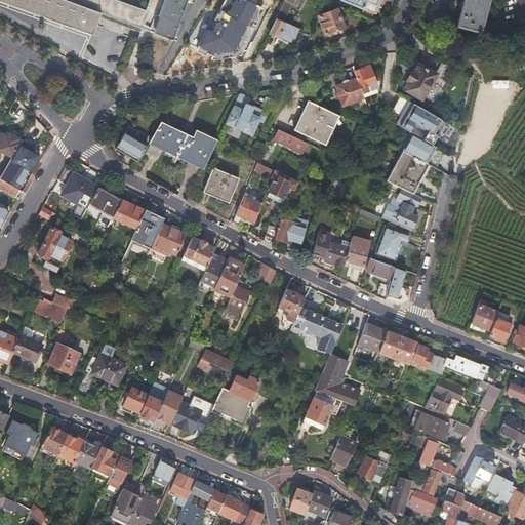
[(71,0),(70,2),(63,0),(0,0),(47,16),(46,18),(77,29),(77,30),(92,35),(92,34),(91,33),(98,13),(99,9),(147,27),(147,30),(170,38),(185,0),(189,0),(192,1),(192,0),(71,0)]
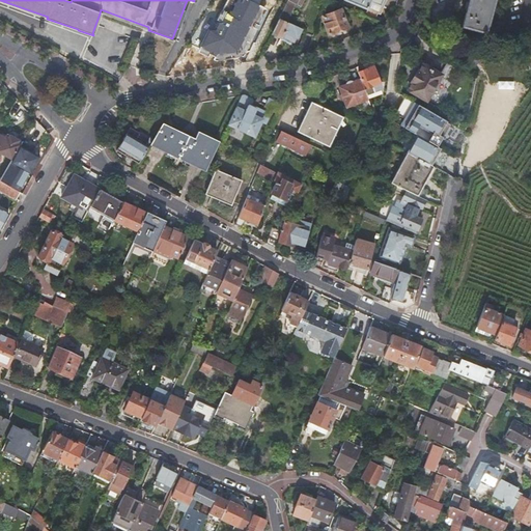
[(249,0),(226,0),(221,11),(241,21),(243,18),(258,25),(267,9),(249,0)]
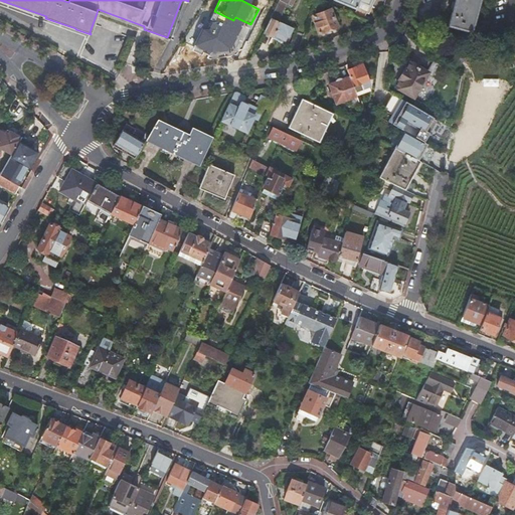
[(335,0),(355,8),(365,13),(370,0),(335,0)]
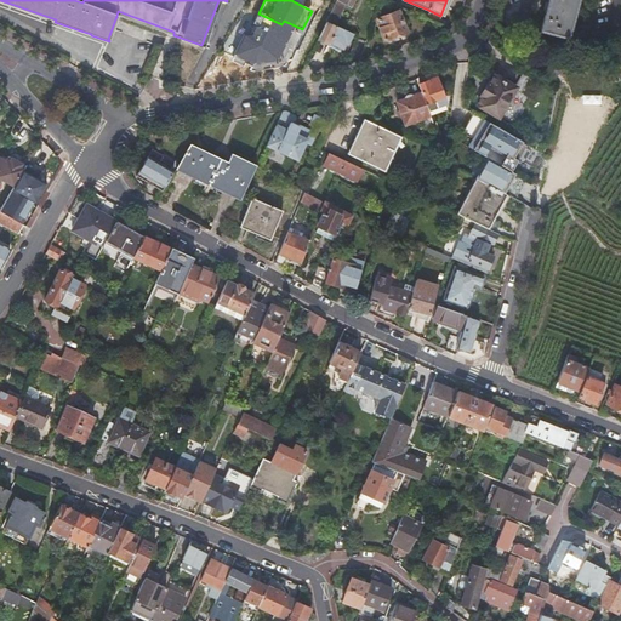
[(446,0),(440,16),(443,17),(450,0),(446,0)]
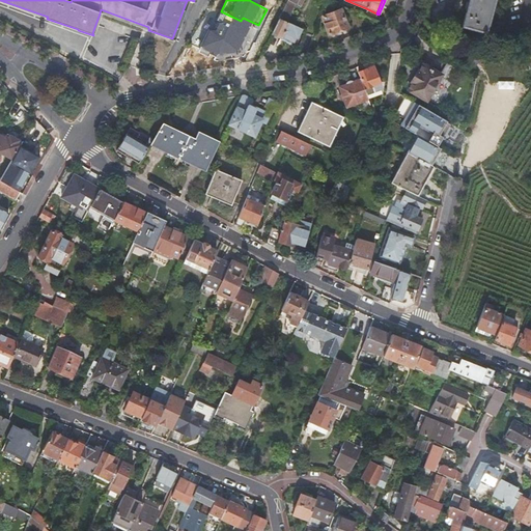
[(462,26),(484,32),(493,0),(468,0),(468,3),(462,26)]
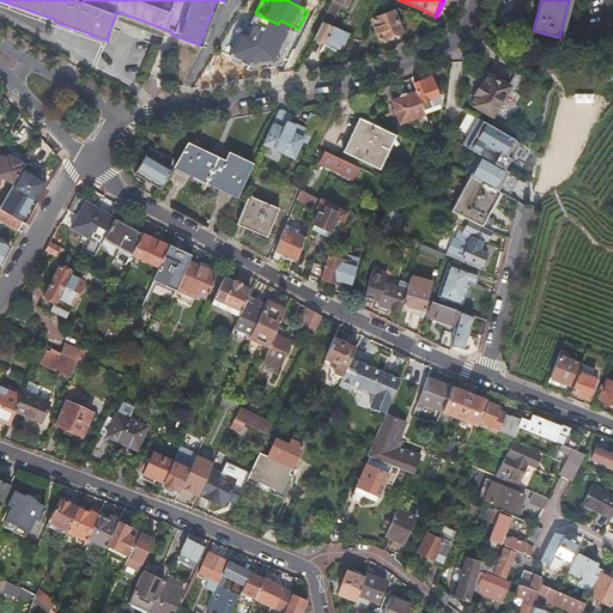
[(326,8),(320,20),(329,24),(334,13),(326,8)]
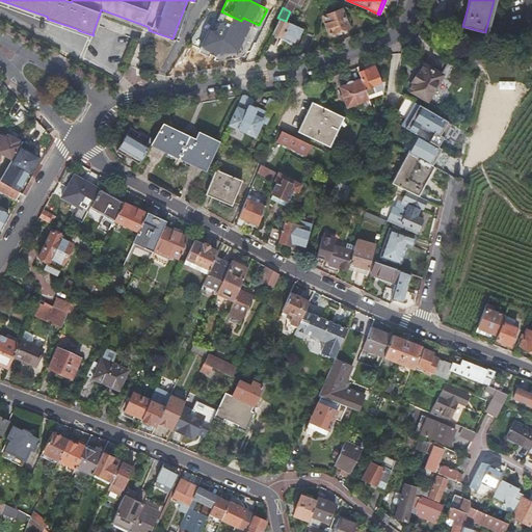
[(321,15),(328,33),(348,26),(341,7),(321,15)]
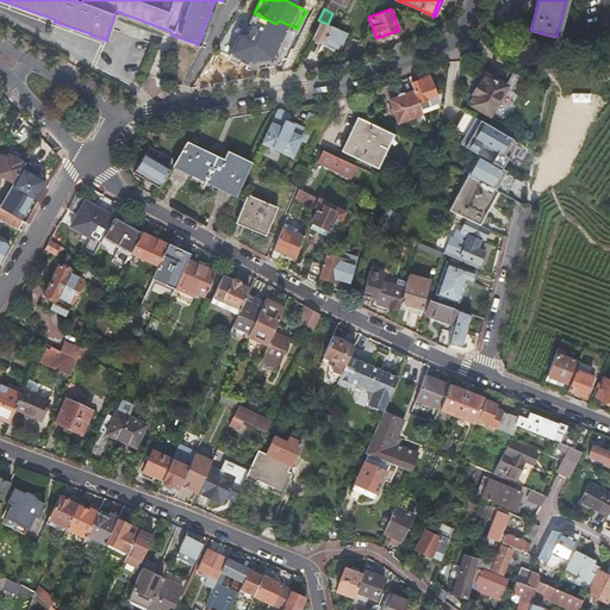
[(169,36),(170,35),(170,31),(116,11),(114,16),(169,36)]
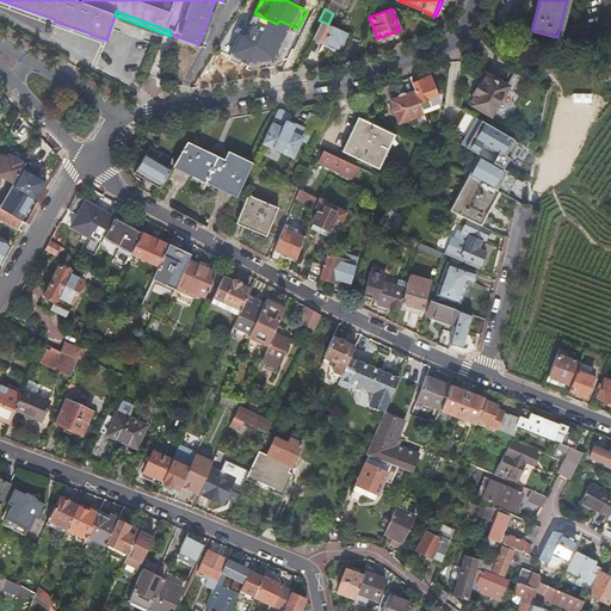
[(328,24),(319,20),(310,37),(322,42),(335,48),(339,42),(339,43),(344,32),(328,24)]
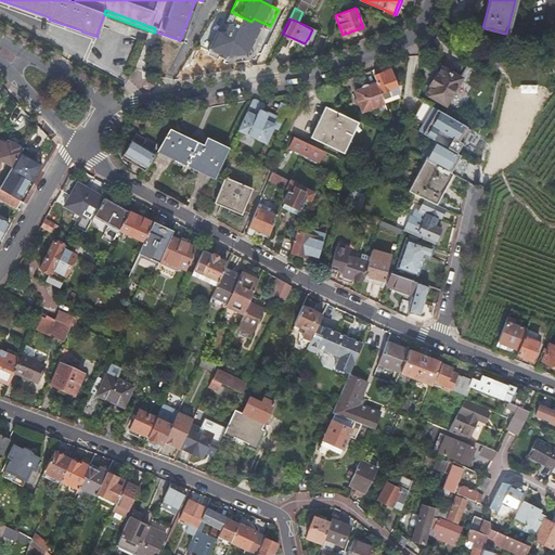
[(501,62),(492,55),(483,66),(491,73),(501,62)]
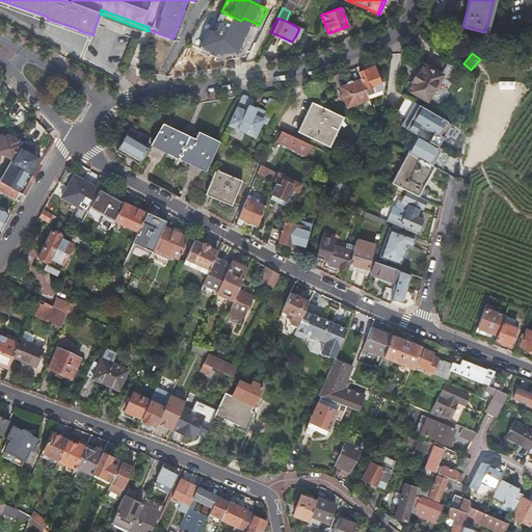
[(408,89),(426,100),(442,75),(423,64),(419,72),(418,71),(410,82),(413,83),(408,89)]
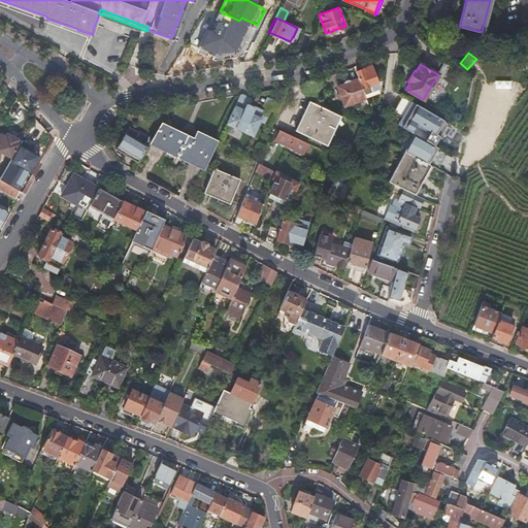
[(364,67),(355,70),(358,77),(363,93),(378,87),(371,67),(365,69),(364,67)]
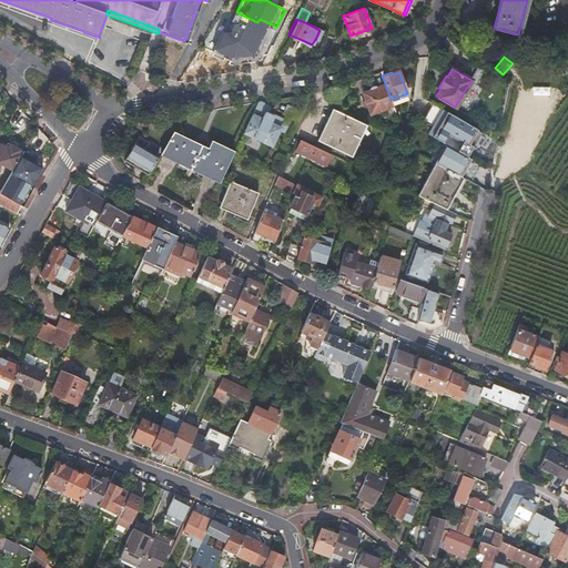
[(386,115),(395,111),(391,100),(385,83),(363,92),(371,112),(383,108),(386,115)]
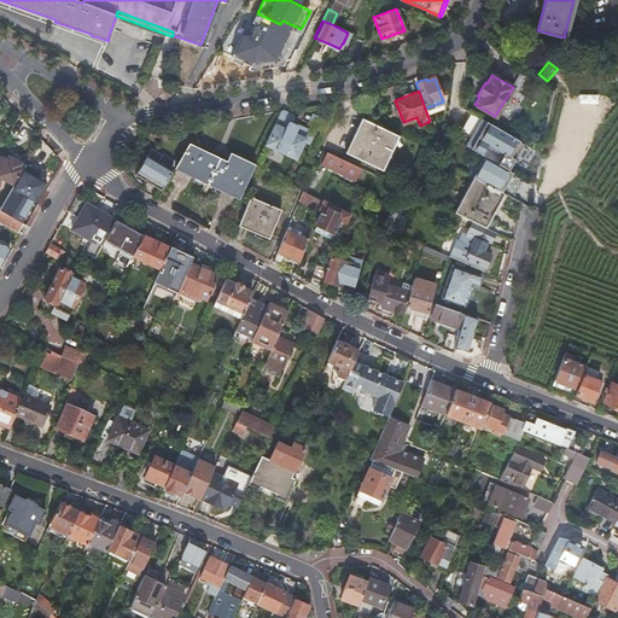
[(283,110),(279,110),(273,123),(264,144),(295,158),(304,139),(297,135),(302,127),(297,124),(296,127),(290,123),(291,122),(293,117),(292,114),(283,110)]
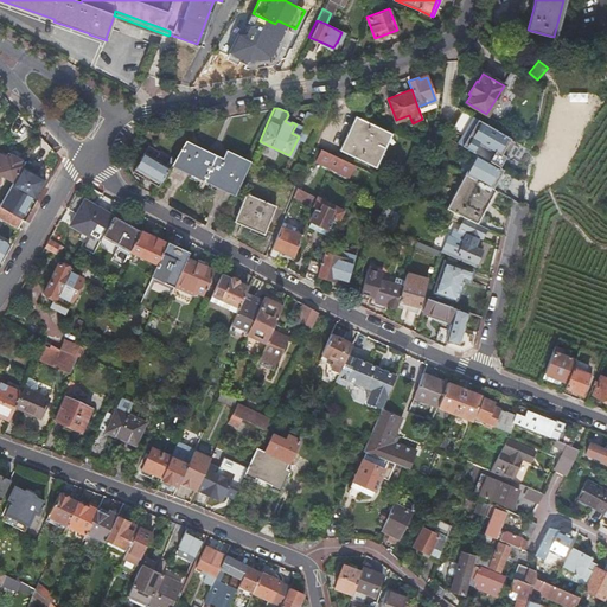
[(300,109),(295,117),(312,126),(315,116),(300,109)]
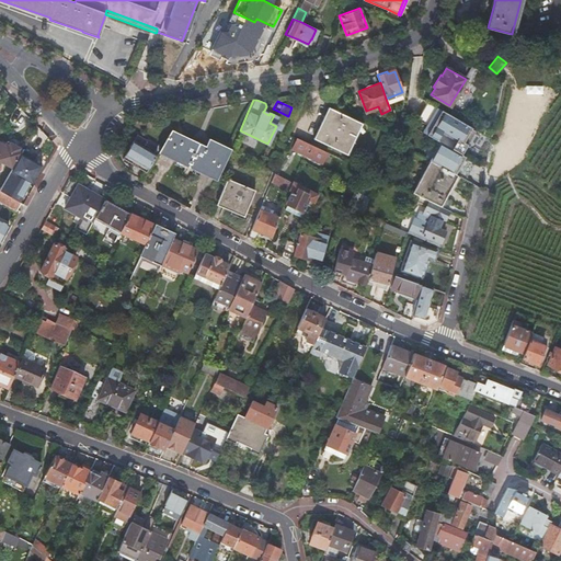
[(423,119),(432,104),(425,101),(416,116),(423,119)]
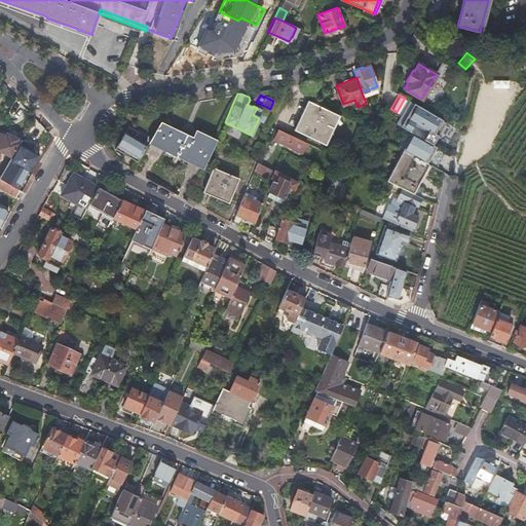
[(411,133),(431,145),(437,135),(434,133),(442,119),(405,98),(397,112),(399,113),(398,115),(400,116),(396,123),(411,133)]
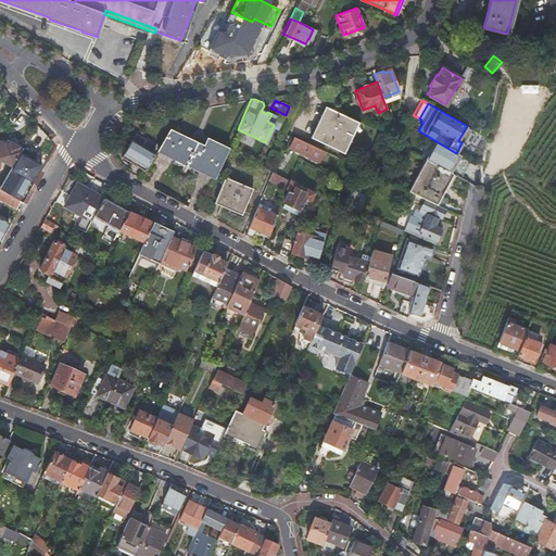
[(310,137),(310,138),(344,154),(344,153),(343,153),(357,122),(358,122),(358,121),(325,105),(324,106),(311,137),(310,137)]
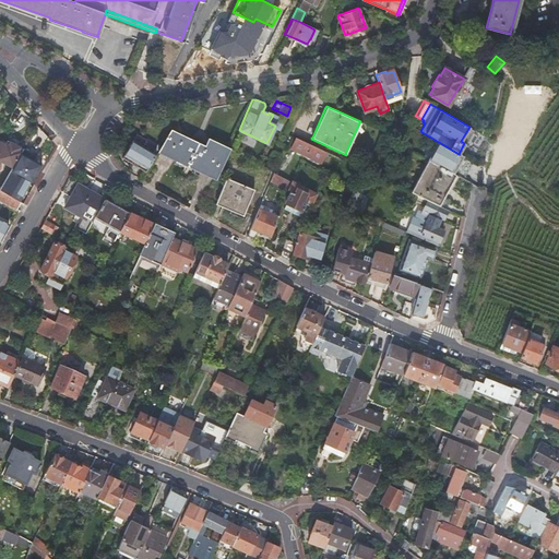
[(198,141),(169,128),(159,144),(156,151),(186,166),(215,180),(228,152),(230,147),(207,137),(204,144),(198,141)]
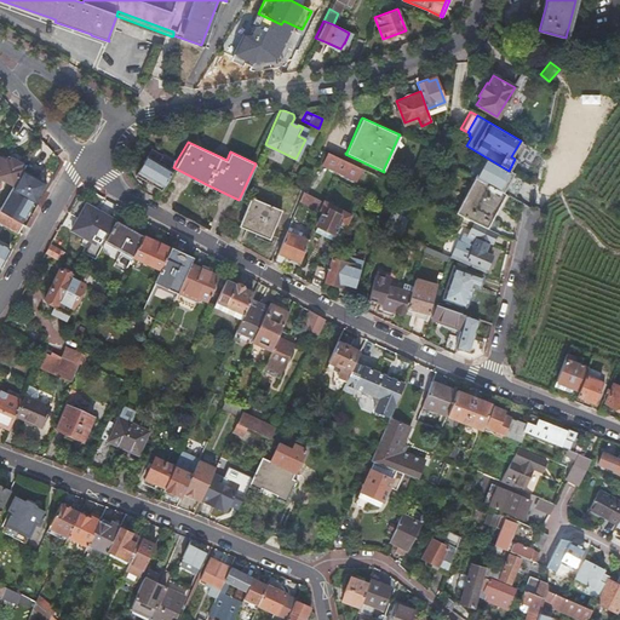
[(135,176),(160,190),(173,167),(177,160),(172,156),(167,166),(158,161),(162,154),(151,148),(135,176)]
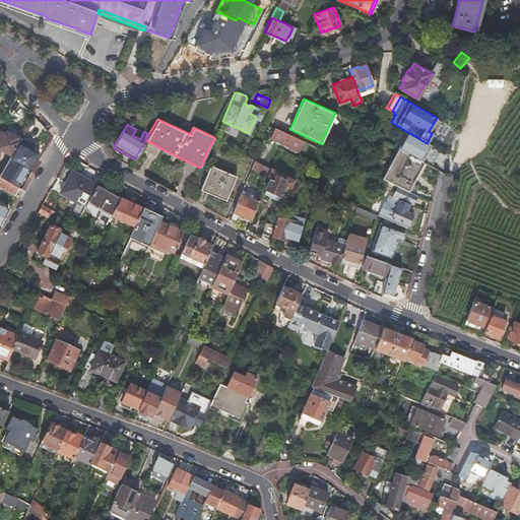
[(0,148),(0,149),(11,154),(18,141),(20,137),(21,135),(7,126),(5,130),(3,133),(0,131),(0,148)]
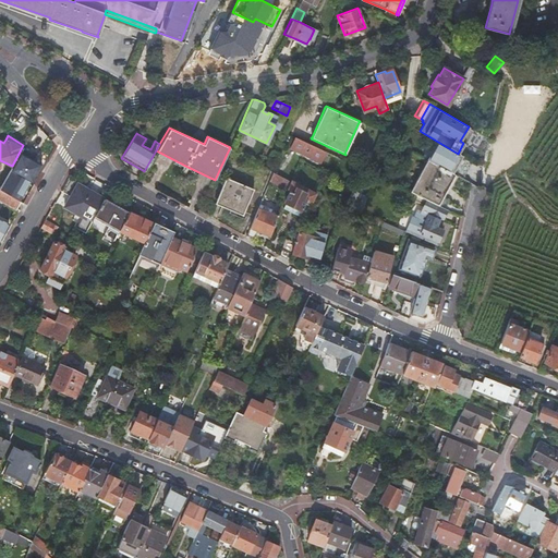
[(326,152),(296,137),(292,146),(303,152),(302,153),(320,161),(326,152)]
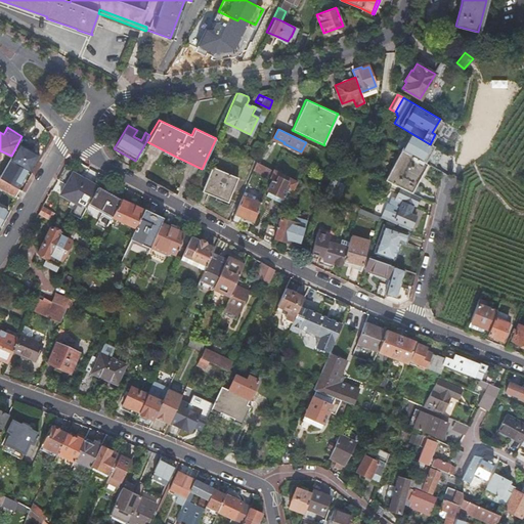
[(430,144),(409,132),(400,149),(426,164),(429,165),(438,148),(430,144)]
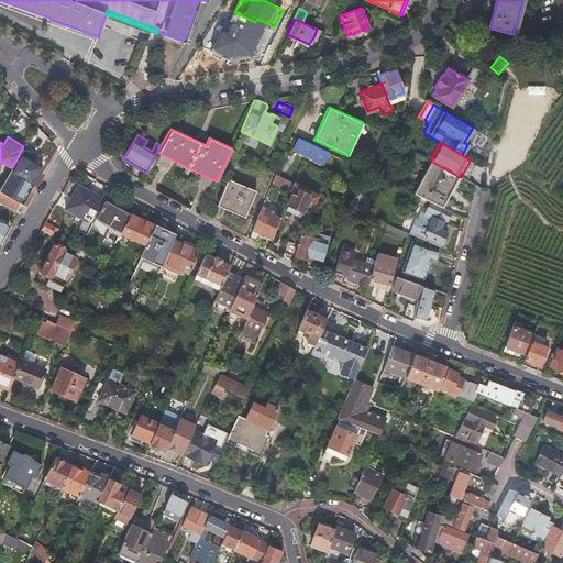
[(35,156),(22,148),(20,153),(33,161),(35,156)]
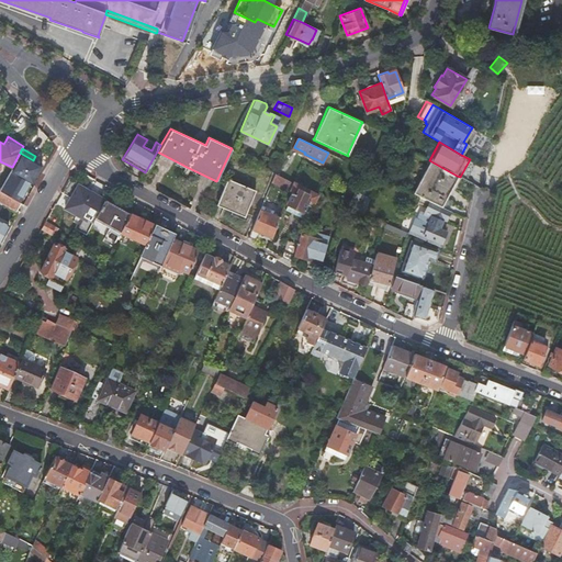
[(33,160),(20,153),(12,167),(10,170),(31,183),(41,165),(33,160)]
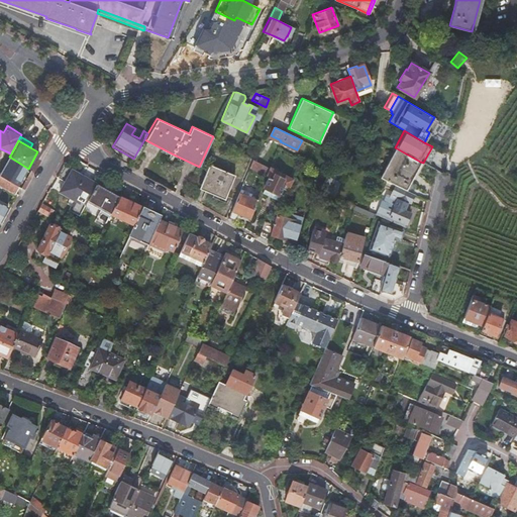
[(436,149),(432,146),(423,164),(427,166),(436,149)]
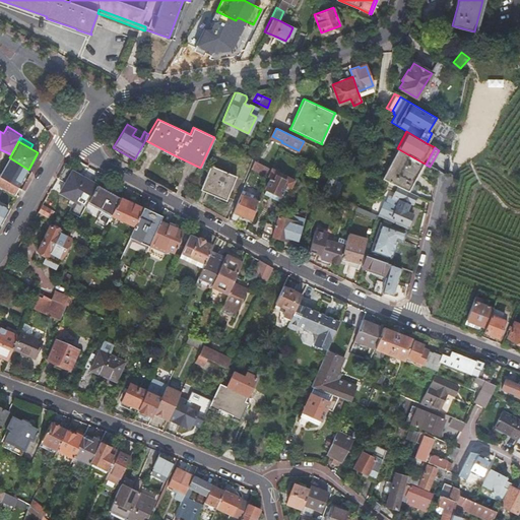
[(407,192),(423,163),(397,148),(382,179),(397,186),(407,192)]
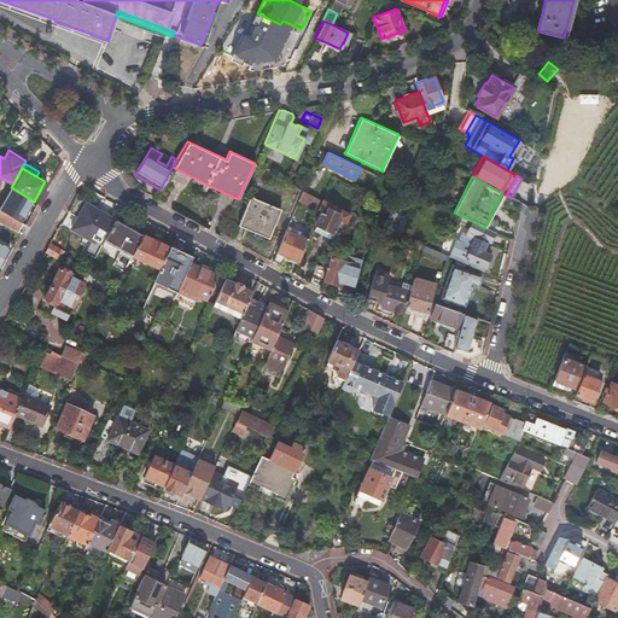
[(321,200),(301,190),(297,199),(318,210),(321,200)]
